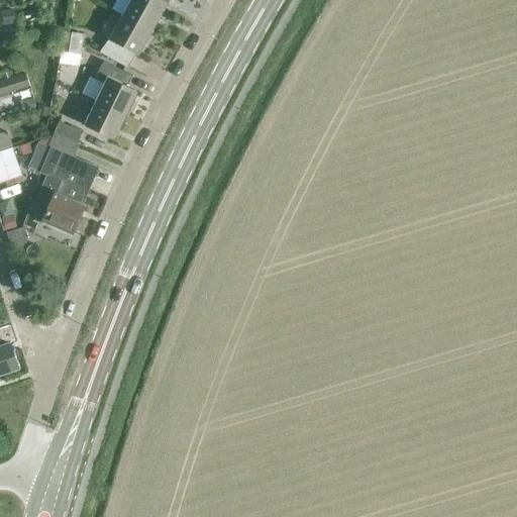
[(148,0),(131,0),(122,16),(152,32),(166,9),(148,0)]
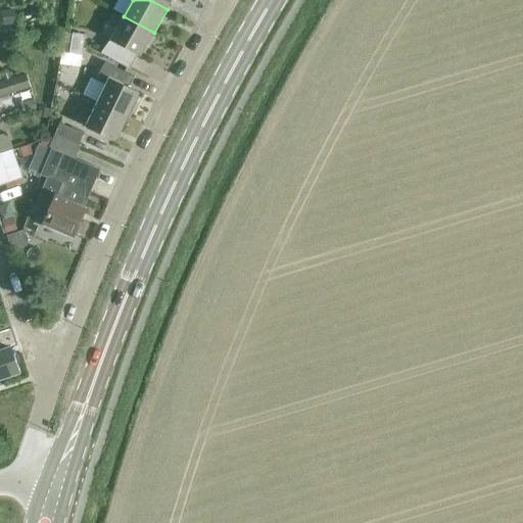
[(150,0),(168,9),(172,0),(150,0)]
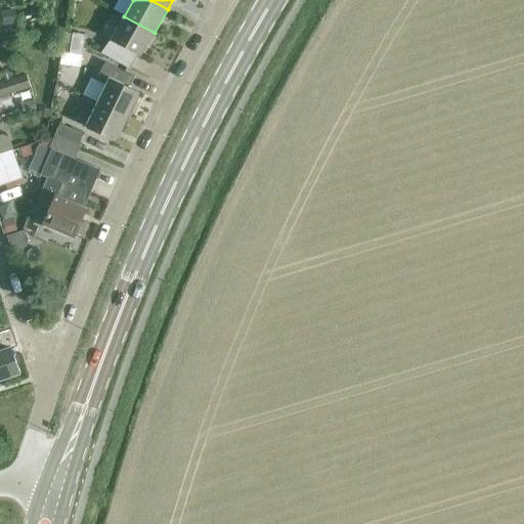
[(155,33),(124,16),(111,40),(113,41),(105,54),(101,52),(101,54),(130,71),(138,56),(140,57),(155,33)]
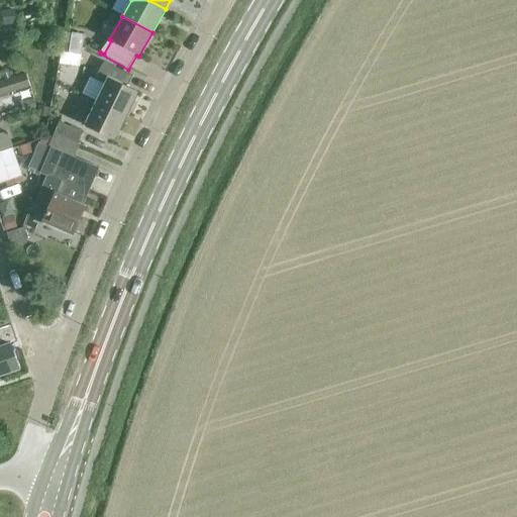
[(70,33),(69,42),(82,44),(83,34),(70,33)]
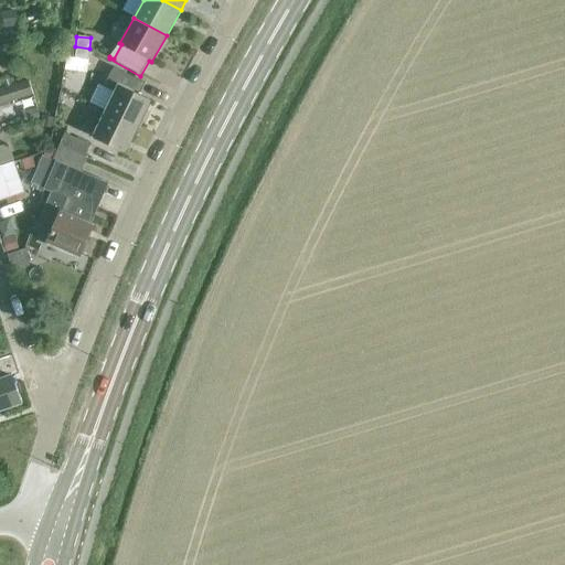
[(89,49),(75,46),(73,57),(87,60),(89,49)]
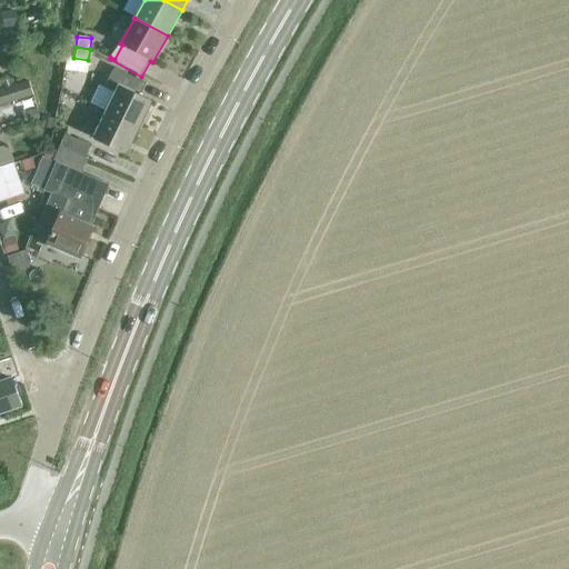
[(115,93),(106,111),(139,128),(152,102),(140,96),(146,85),(113,68),(103,88),(115,93)]
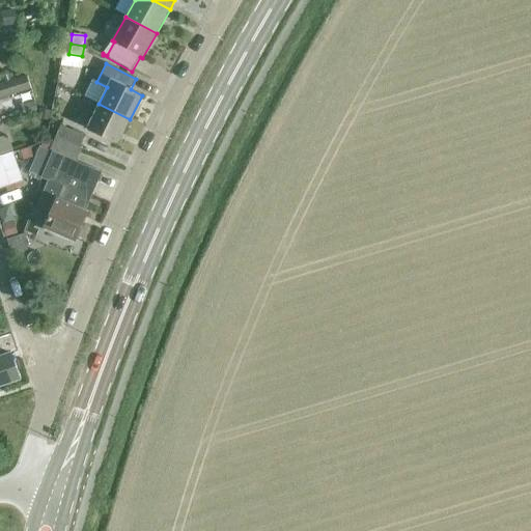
[(64,74),(62,87),(76,89),(78,77),(64,74)]
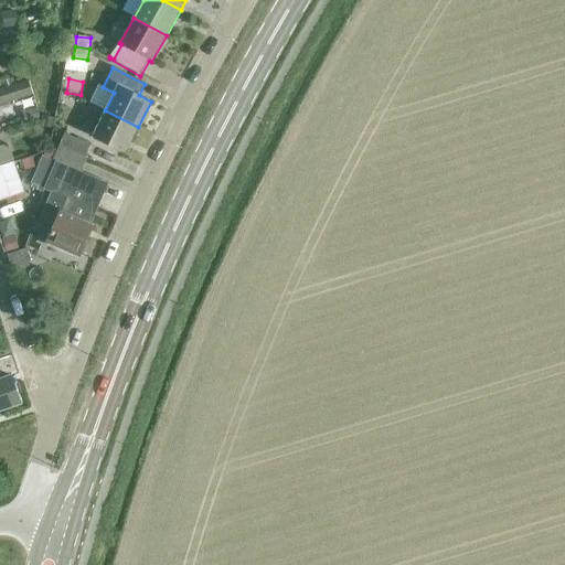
[(0,89),(0,105),(33,95),(29,81),(0,89)]
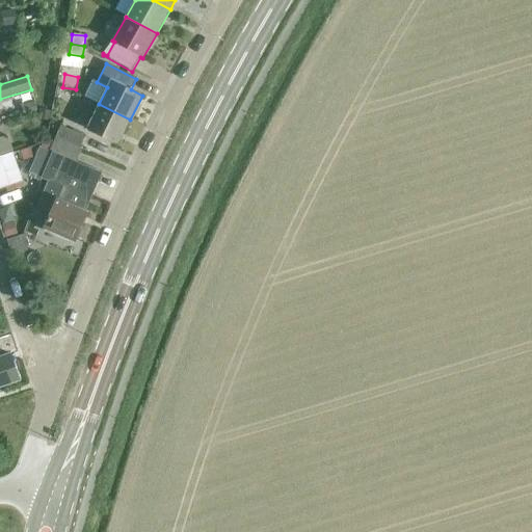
[(130,120),(99,104),(86,130),(117,145),(130,120)]
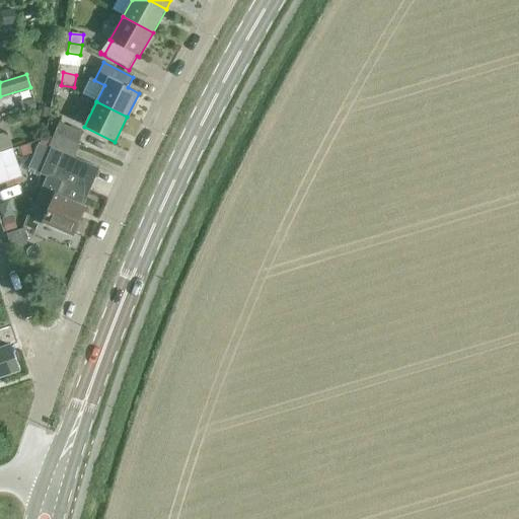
[(54,135),(77,145),(82,134),(59,124),(54,135)]
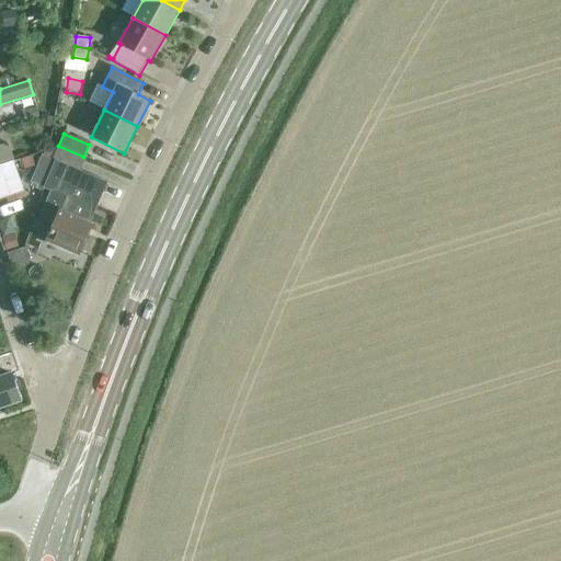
[(0,164),(12,161),(7,144),(0,146),(0,164)]
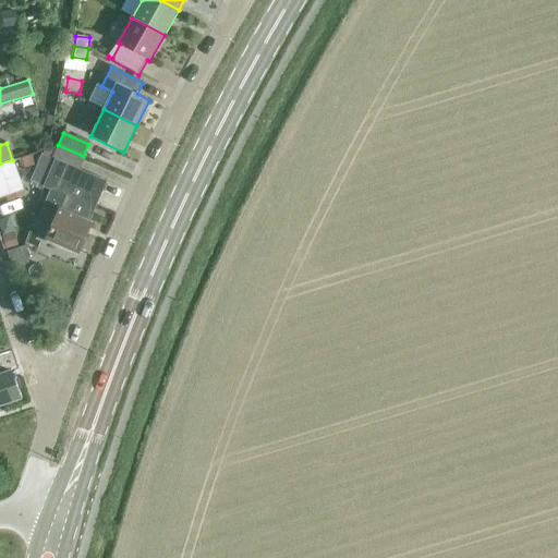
[(58,145),(51,159),(80,171),(85,158),(83,156),(58,145)]
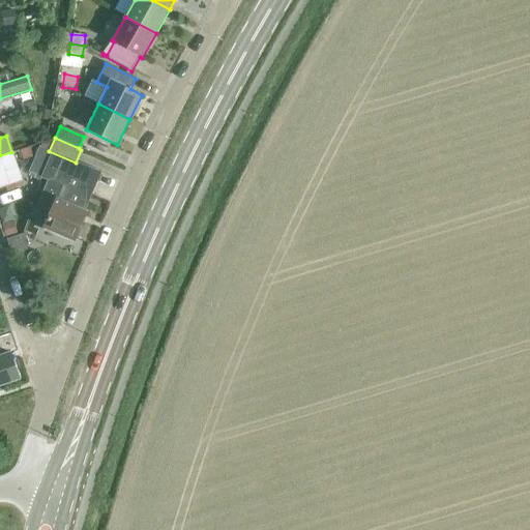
[(84,211),(100,174),(76,163),(49,151),(39,147),(29,171),(48,179),(36,205),(50,211),(43,225),(47,226),(46,228),(57,233),(58,231),(74,238),(86,212),(84,211)]
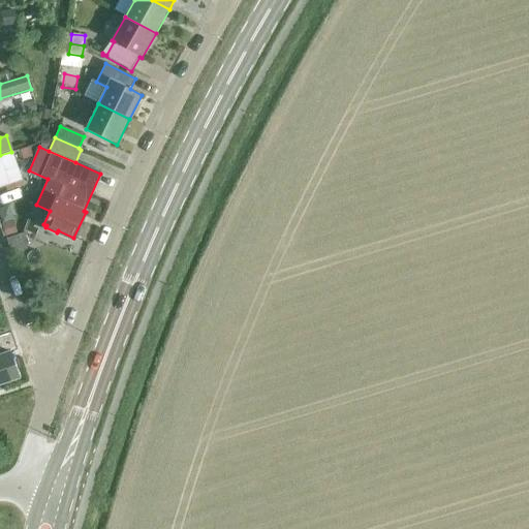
[(11,152),(0,155),(0,187),(21,181),(11,152)]
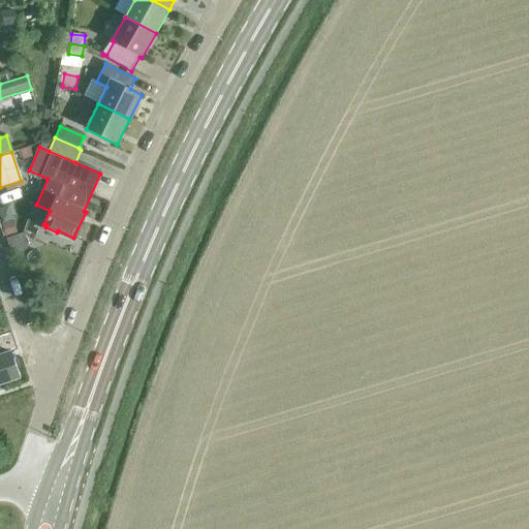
[(11,221),(1,224),(5,239),(17,235),(11,221)]
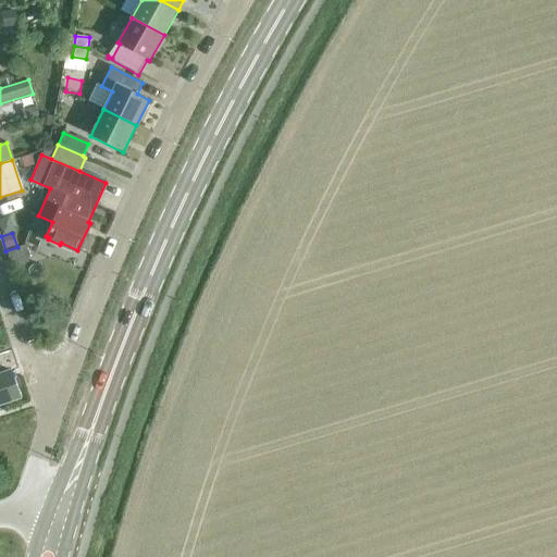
[(0,403),(21,396),(13,372),(0,376),(0,403)]
